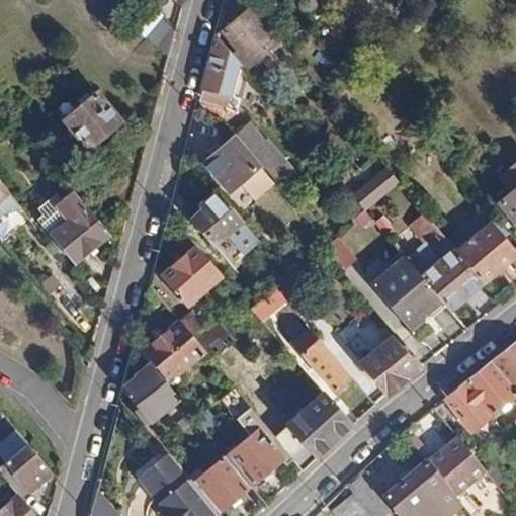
[(236,50),(229,56),(235,63),(242,71),(276,40),(250,9),(222,33),(236,50)]
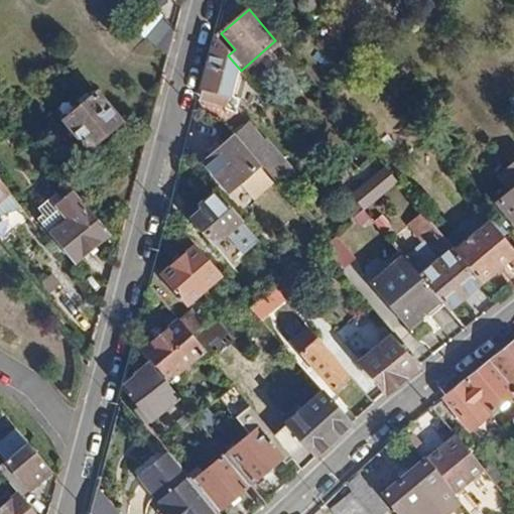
[(167,19),(150,33),(168,54),(174,28),(167,19)]
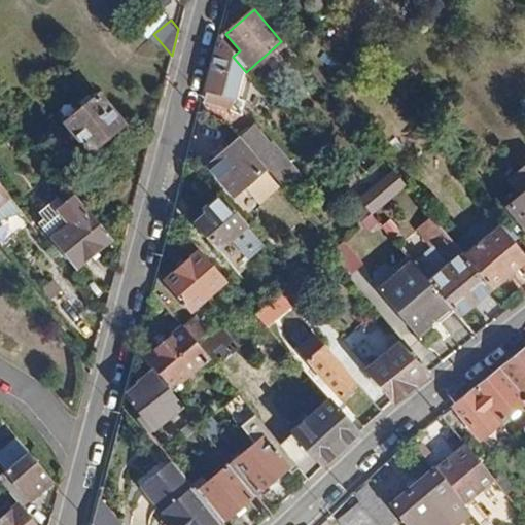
[(233,57),(216,39),(203,92),(230,99),(239,64),(233,57)]
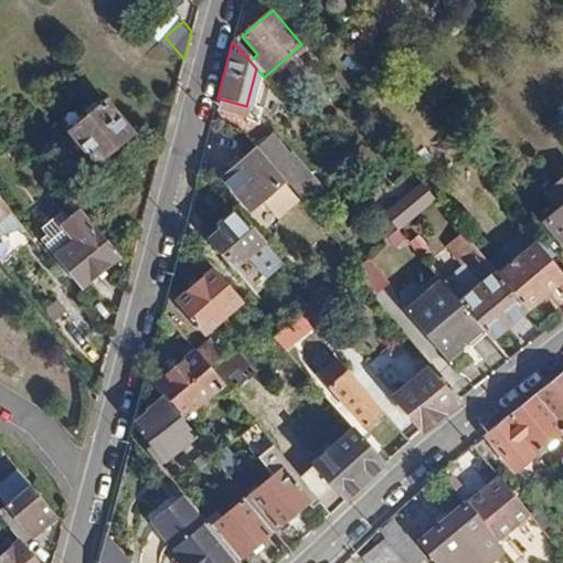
[(101,101),(68,135),(98,162),(130,128),(101,101)]
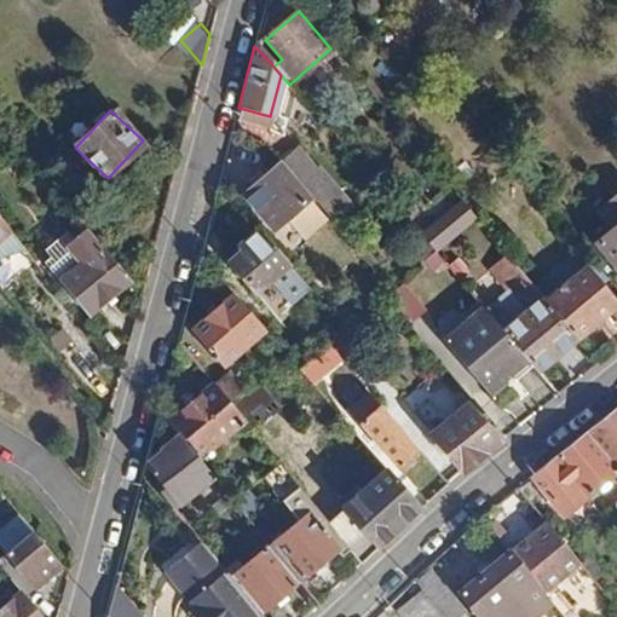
[(294,146),(277,162),(312,202),(330,186),(294,146)]
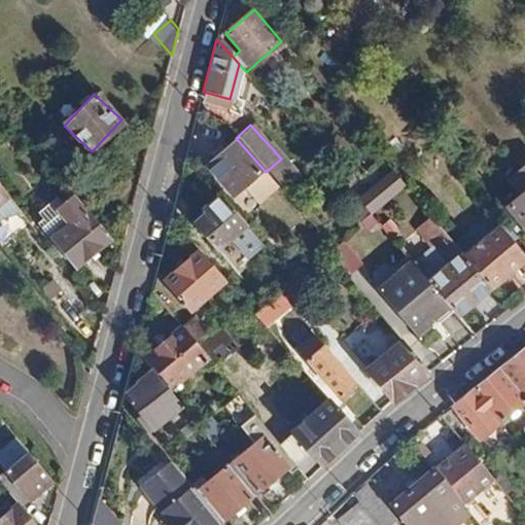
[(233,140),(204,166),(229,194),(240,184),(253,200),(272,183),(233,140)]
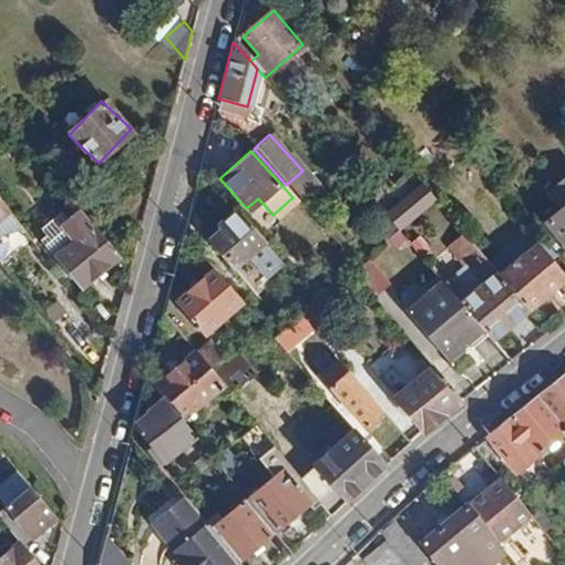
[(561,207),(564,204),(564,174),(546,191),(561,207)]
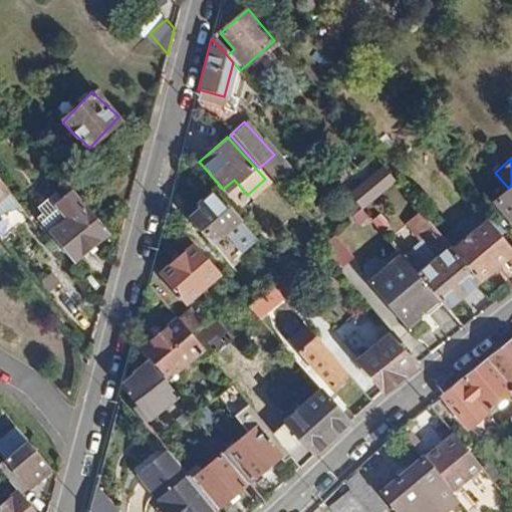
[(359,207),(393,177),(384,167),(348,195),(359,207)]
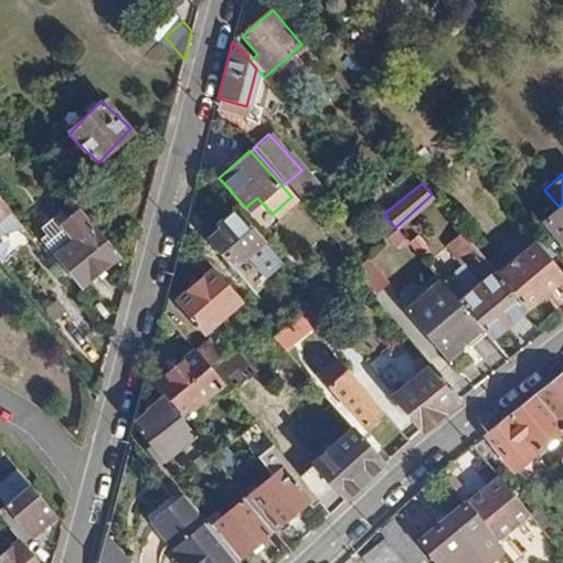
[(562,203),(559,206),(545,219),(562,240),(562,203)]
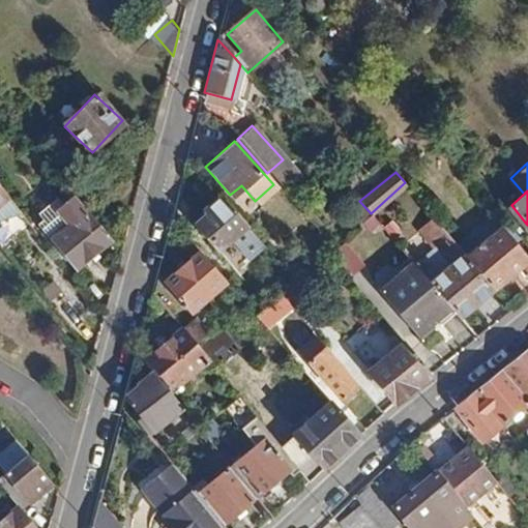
[(75,193),(38,223),(76,267),(112,237),(75,193)]
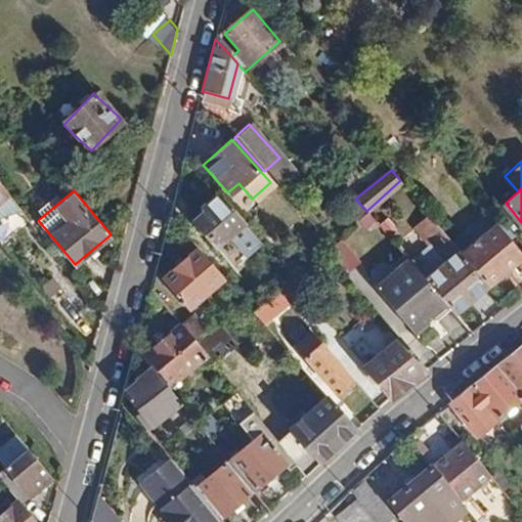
[(202,212),(190,222),(231,268),(259,244),(215,193),(199,209),(202,212)]
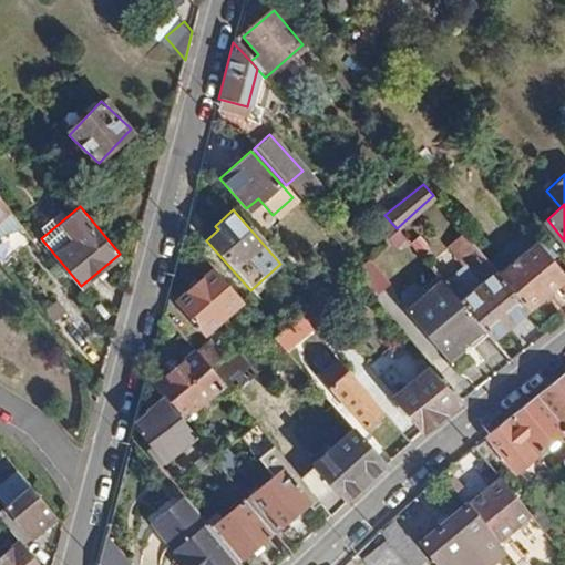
[(397,228),(388,235),(397,245),(406,238),(397,228)]
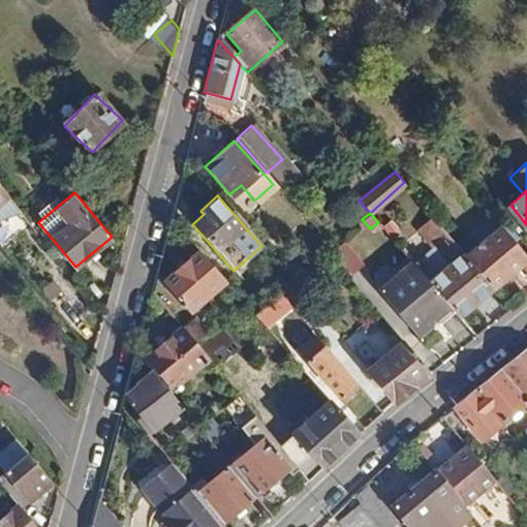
[(434,248),(415,265),(447,302),(460,315),(494,286),(466,254),(433,216),(417,229),(434,248)]
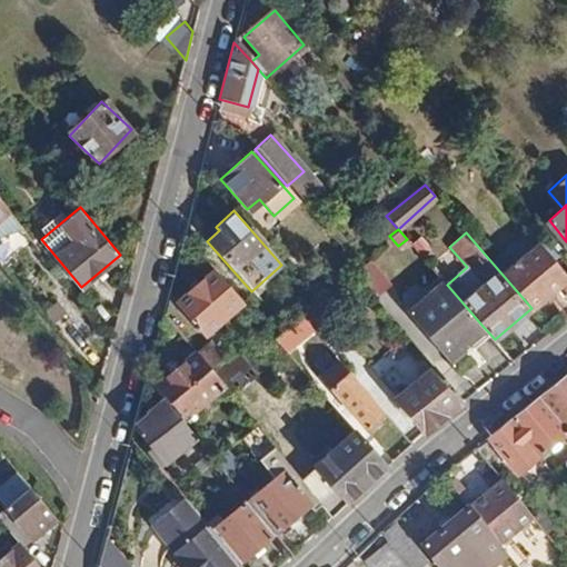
[(545,237),(501,274),(531,308),(561,282),(566,278),(566,274),(553,257),(558,252),(545,237)]
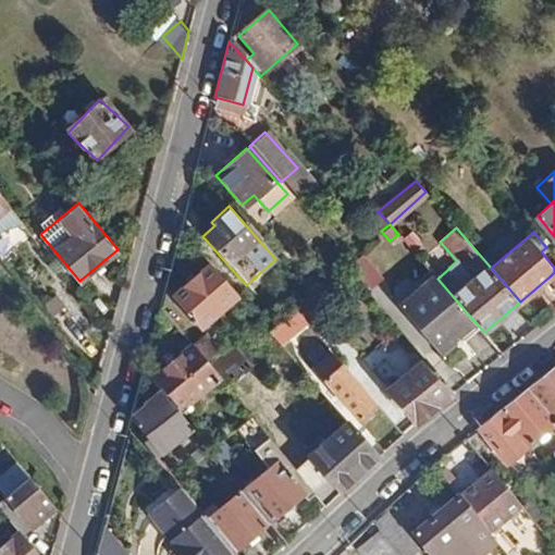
[(361,256),(350,266),(369,287),(381,276),(361,256)]
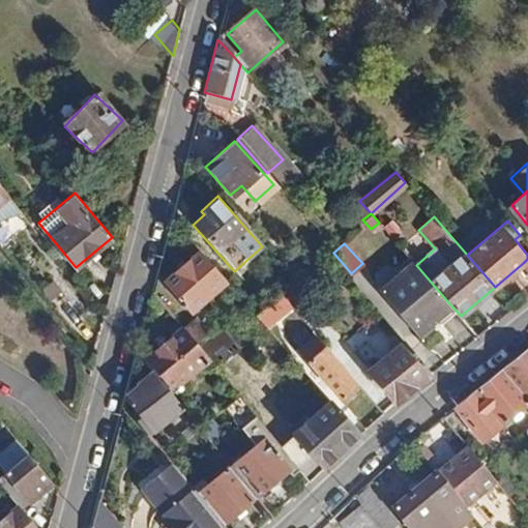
[(197,253),(164,283),(189,313),(224,283),(197,253)]
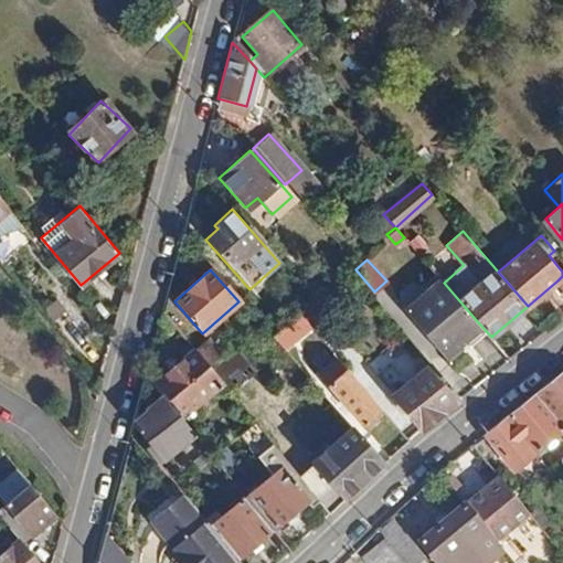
[(442,280),(407,310),(444,352),(478,322),(444,283),(442,280)]
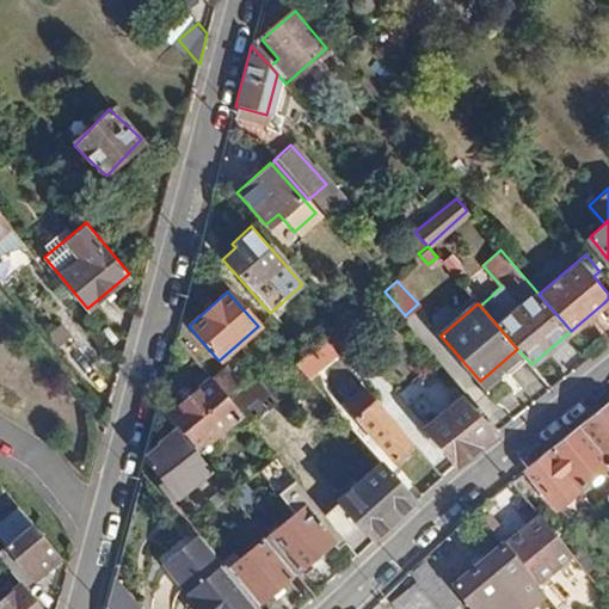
[(284,327),(271,339),(280,349),(291,363),(307,350),(284,327)]
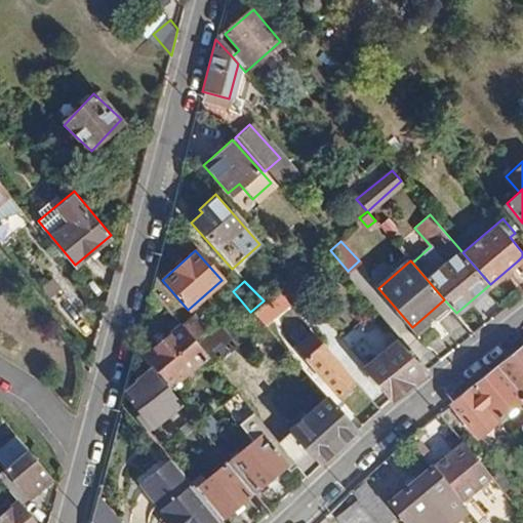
[(293,282),(281,293),(298,313),(311,302),(293,282)]
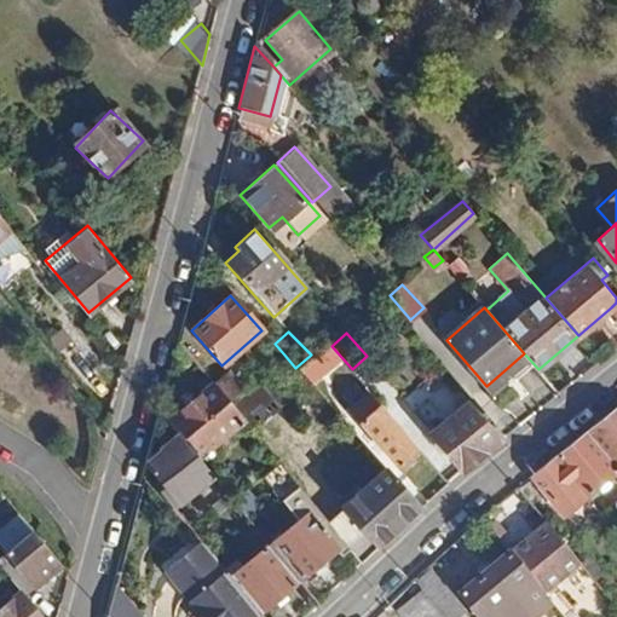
[(79,344),(69,367),(91,392),(99,369),(79,344)]
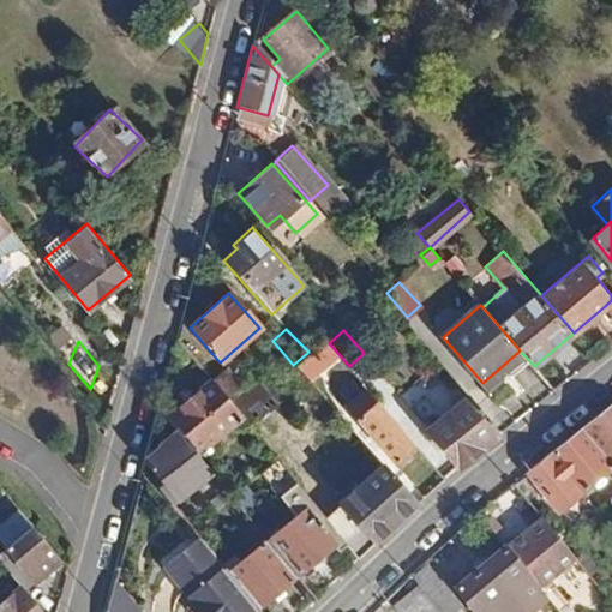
[(220,370),(207,381),(226,401),(241,388),(226,370),(220,370)]
